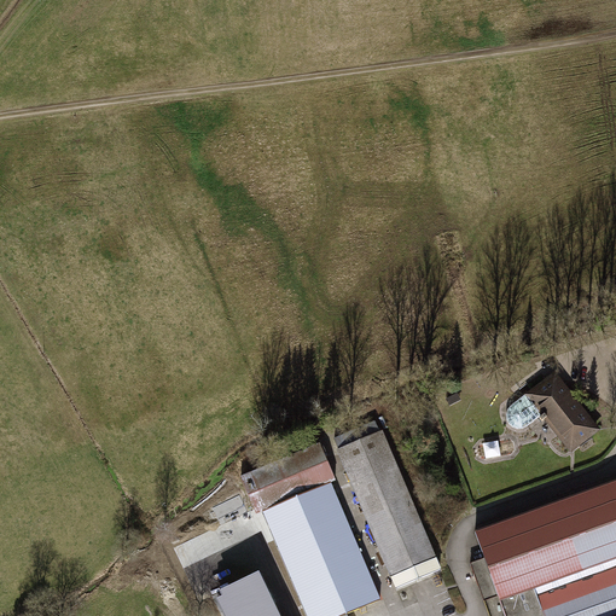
[(564,454),(598,429),(550,372),(519,396),(536,419),(564,454)]
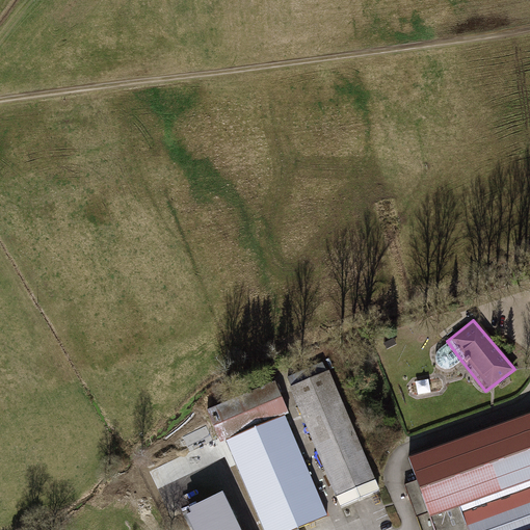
[(461,361),(447,341),(431,354),(430,364),(433,368),(436,371),(441,371),(447,371),(452,368),(461,361)]
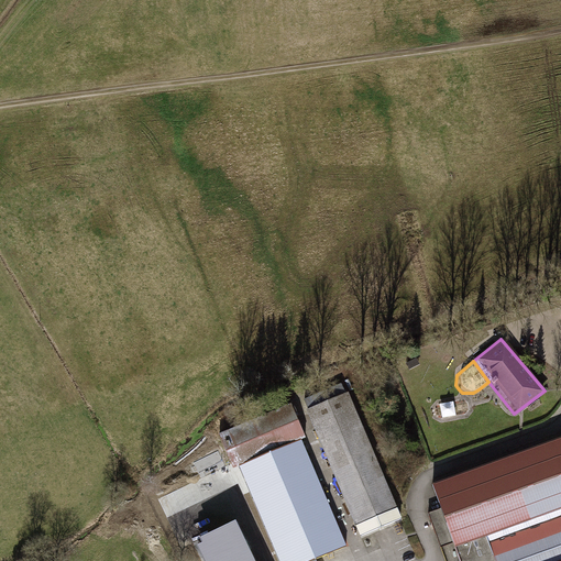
[(360,536),(403,518),(344,382),(301,400),(360,536)]
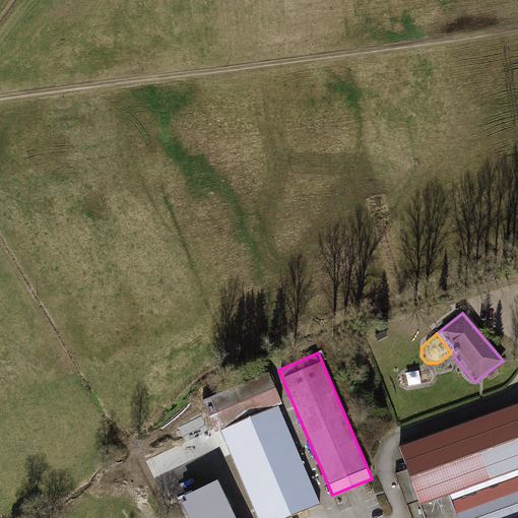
[(281,405),(268,374),(210,397),(259,517),(293,517),(293,515),(319,505),(278,406),(281,405)]
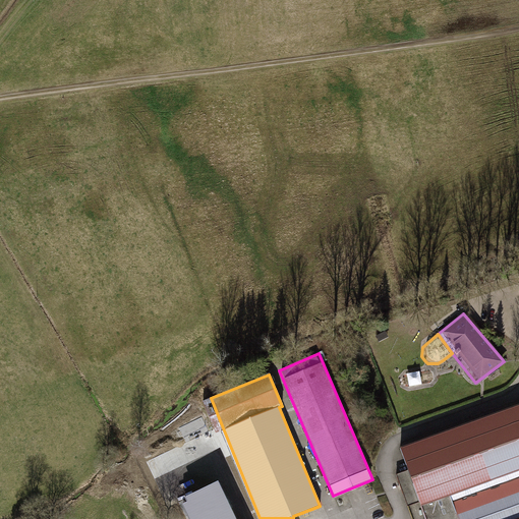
[(518,518),(518,405),(397,449),(421,518),(518,518)]
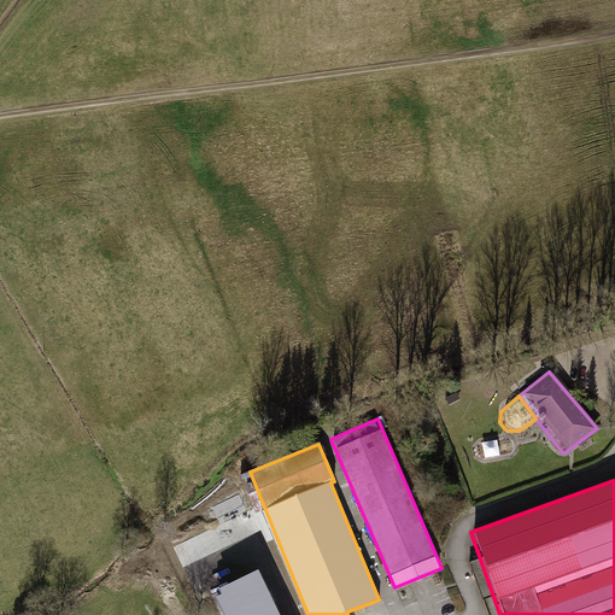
[(220,591),(214,595),(223,614),(279,614),(256,568),(217,587),(220,591)]
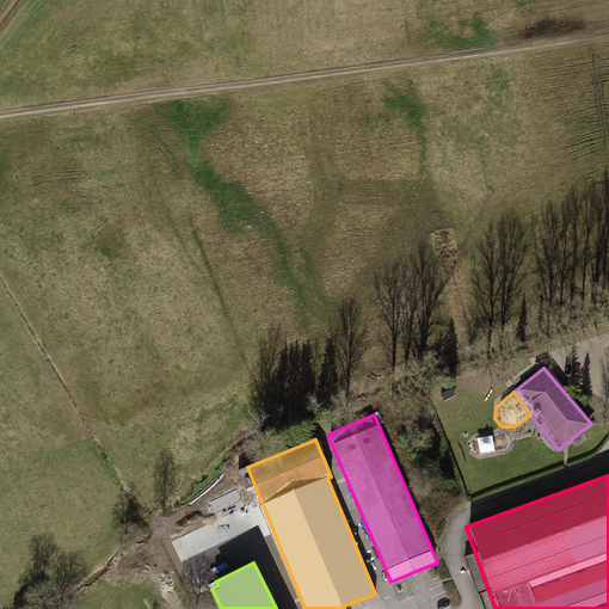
All buildings are outlined.
